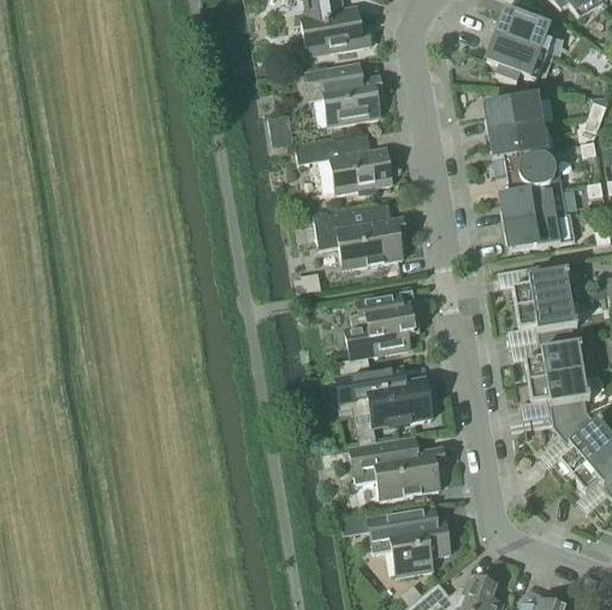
[(343,9),(342,0),(301,0),(304,1),(307,16),(302,16),(308,55),(370,46),(368,28),(361,29),(357,6),(343,9)]
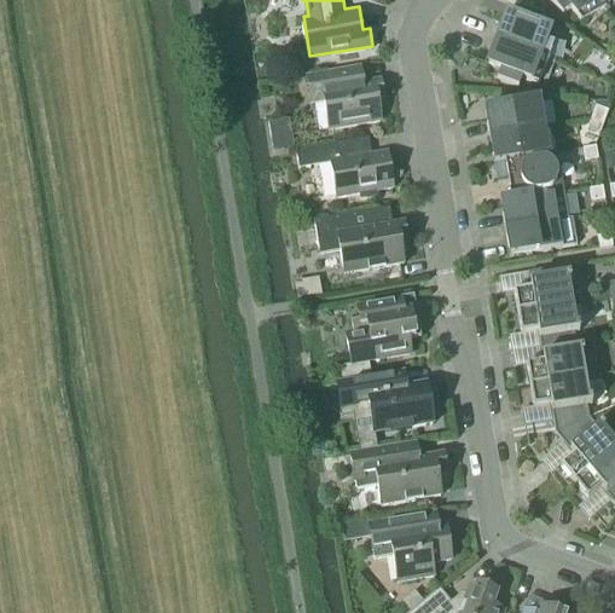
[(608,10),(610,9),(603,0),(553,0),(564,12),(573,5),(584,18),(605,6),(608,10)]
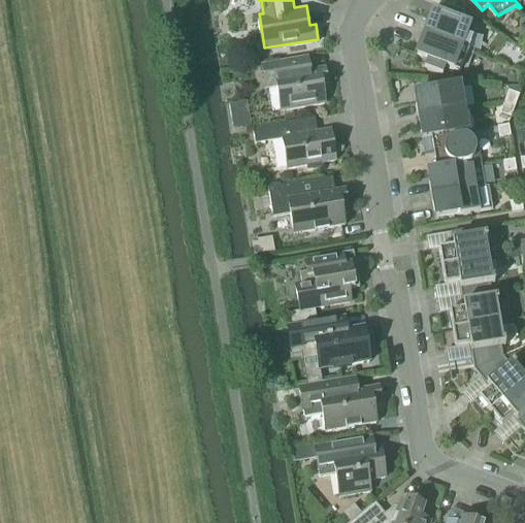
[(462,20),(465,11),(447,5),(444,13),(433,9),(426,31),(474,48),(476,46),(472,45),(477,25),(462,20)]
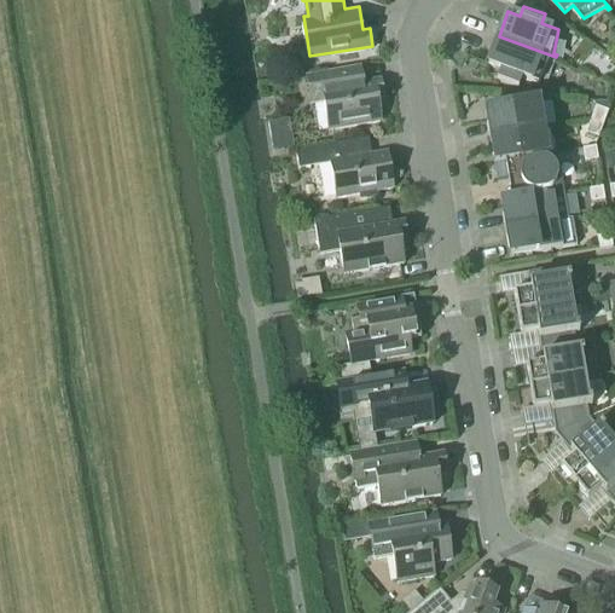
[(556,59),(556,57),(499,36),(489,62),(502,65),(498,75),(520,84),(523,73),(539,79),(552,58),(556,59)]
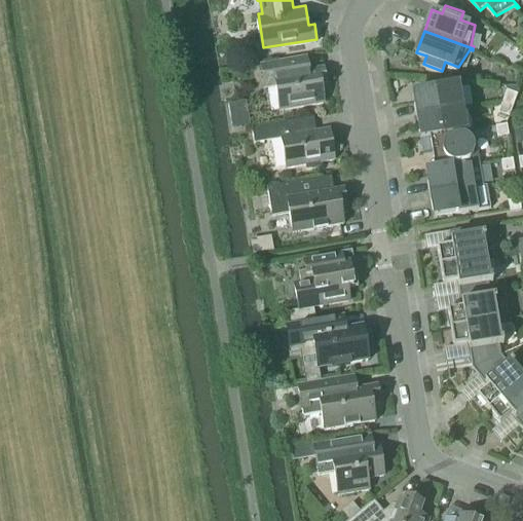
[(324,65),(309,67),(307,53),(262,61),(264,76),(266,87),(277,85),(282,107),(325,100),(324,95),(326,92),(326,90),(326,88),(325,87),(322,85),(322,81),(327,80),(324,65)]
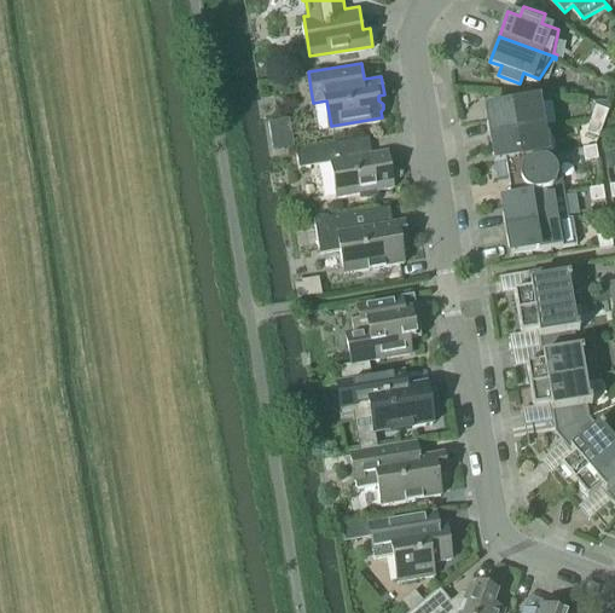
[(539,99),(487,107),(492,134),(543,125),(539,99)]
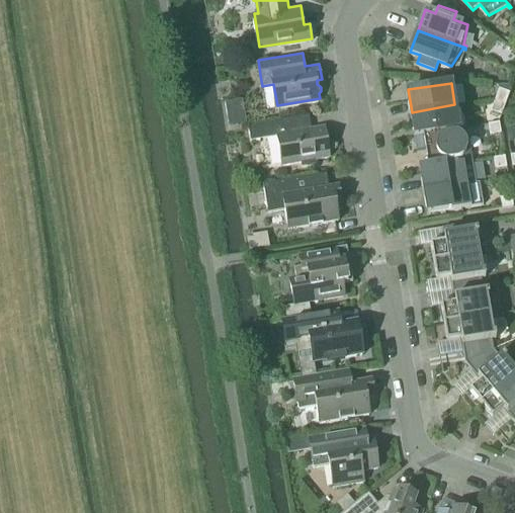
[(506,100),(511,89),(500,85),(496,97),(497,97),(506,100)]
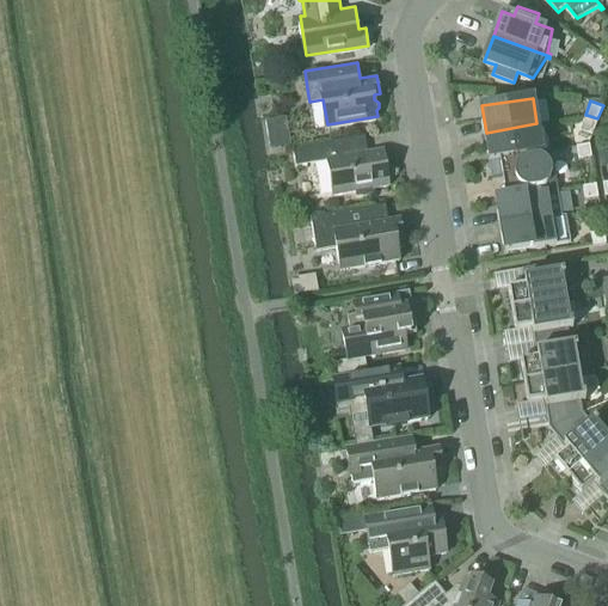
[(594,132),(597,118),(587,115),(585,115),(581,127),(594,132)]
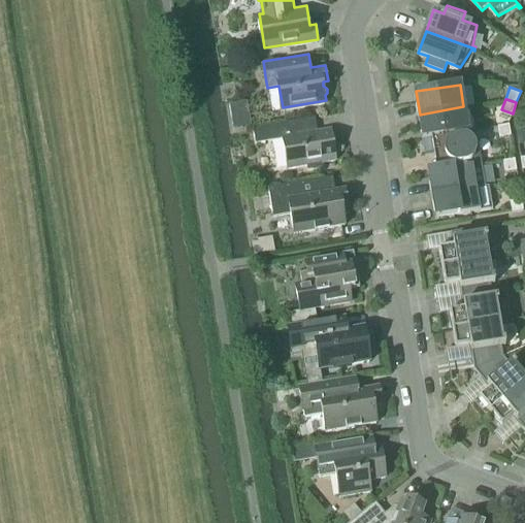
[(463,106),(420,115),(423,136),(467,129),(467,128),(463,106)]
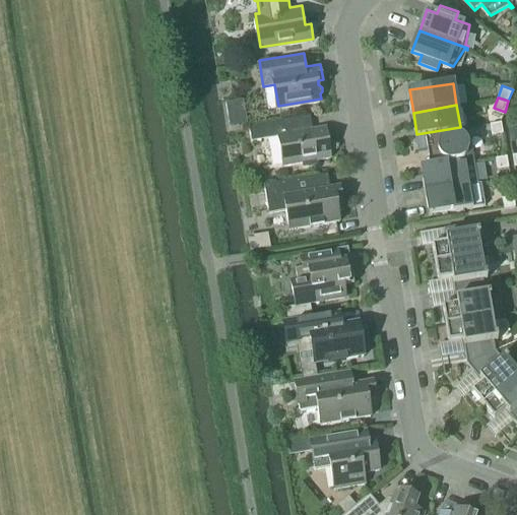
[(284,118),(250,123),(252,138),(279,134),(284,163),(304,159),(305,164),(319,162),(318,157),(331,155),(326,125),(286,131),(284,118)]
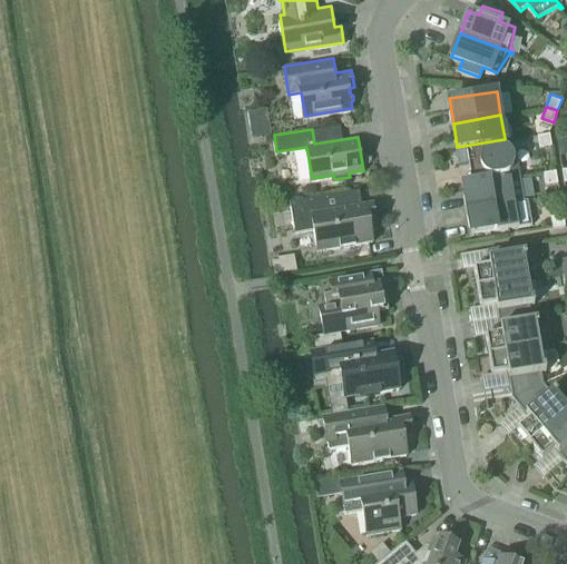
[(551,132),(539,134),(541,146),(553,145),(554,145),(551,132)]
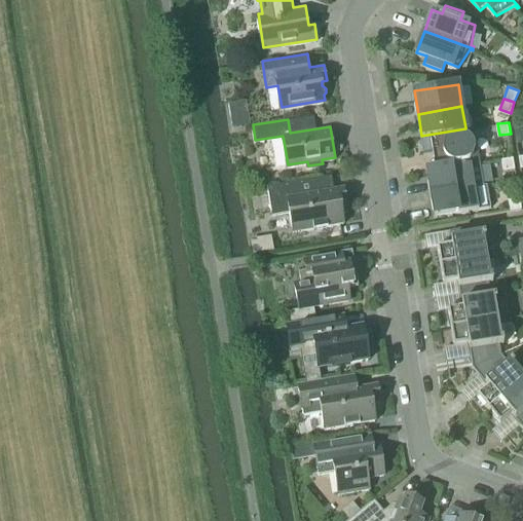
[(465,128),(421,136),(423,149),(433,148),(436,148),(437,154),(434,154),(434,156),(432,156),(433,161),(434,168),(433,168),(434,169),(472,162),(482,160),(476,126),(469,128),(465,128)]
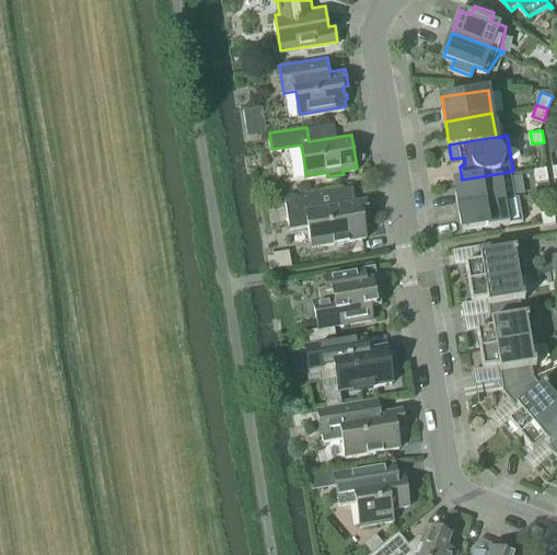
[(547,166),(536,169),(537,181),(549,178),(548,166),(547,166)]
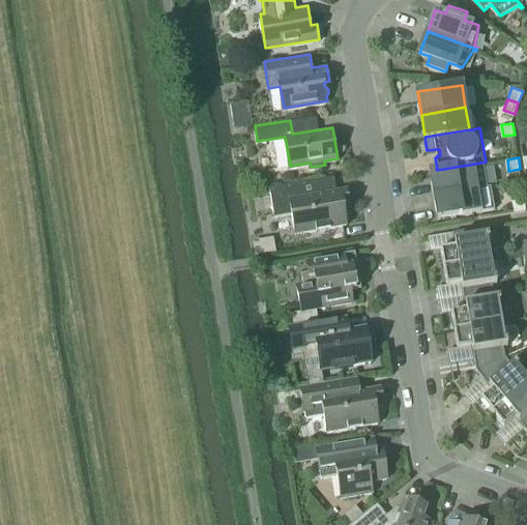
[(437,170),(431,171),(434,193),(489,183),(486,164),(486,162),(475,164),(437,170)]
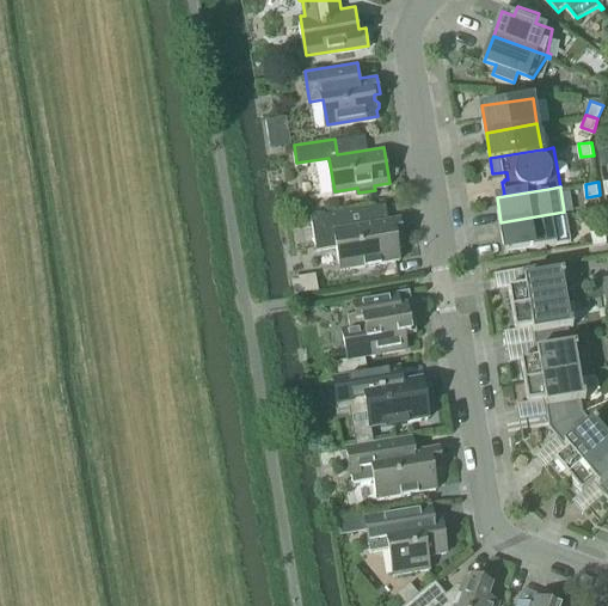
[(376,203),(312,214),(317,248),(337,244),(342,268),(400,257),(397,237),(404,236),(400,216),(379,220),(376,203)]
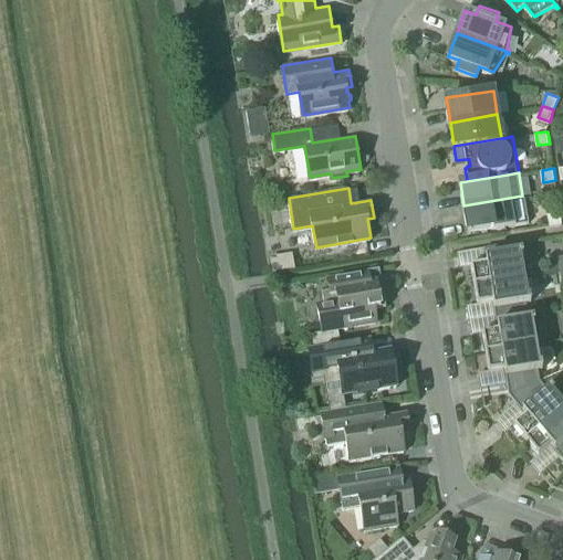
[(522,196),(464,205),(468,230),(468,231),(500,226),(517,223),(530,222),(525,198),(522,198),(522,196)]
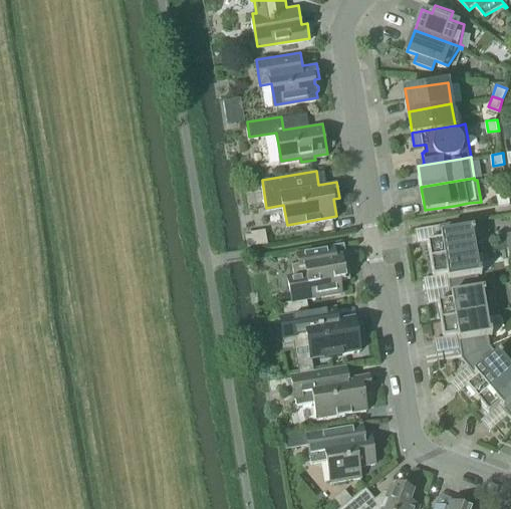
[(508,192),(498,193),(500,204),(510,202),(510,197),(509,192),(508,192)]
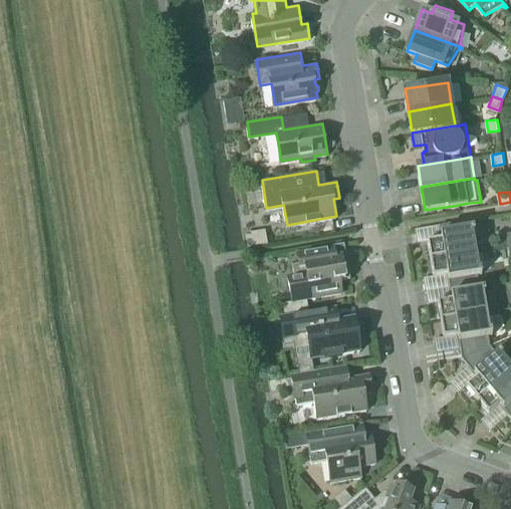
[(474,225),(470,225),(469,218),(440,223),(442,237),(428,239),(431,256),(477,249),(473,230),(475,230),(474,225)]
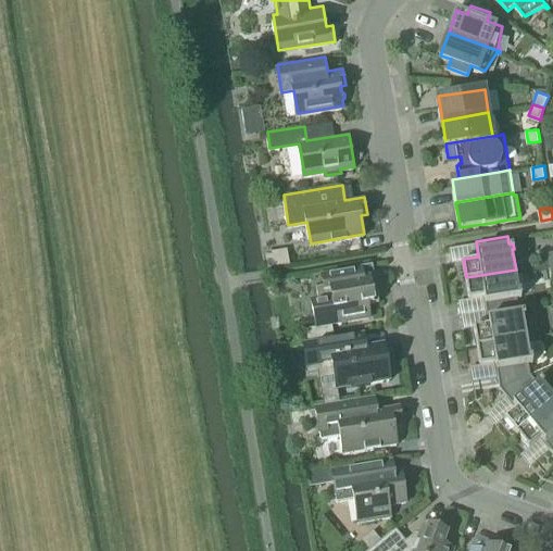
[(371,276),(363,277),(361,263),(322,271),(324,285),(316,286),(318,298),(312,299),(317,326),(371,316),(368,303),(379,302),(378,292),(373,289),(371,276)]
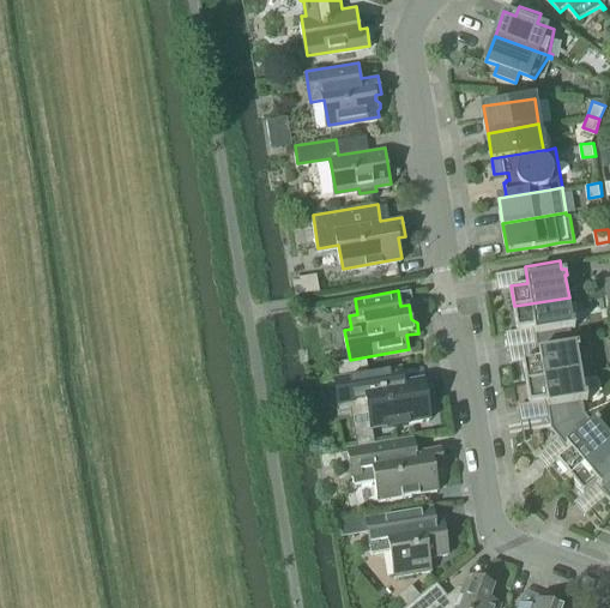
[(574,319),(573,319),(569,298),(514,306),(518,327),(535,324),(537,341),(573,335),(571,325),(575,324),(574,319)]
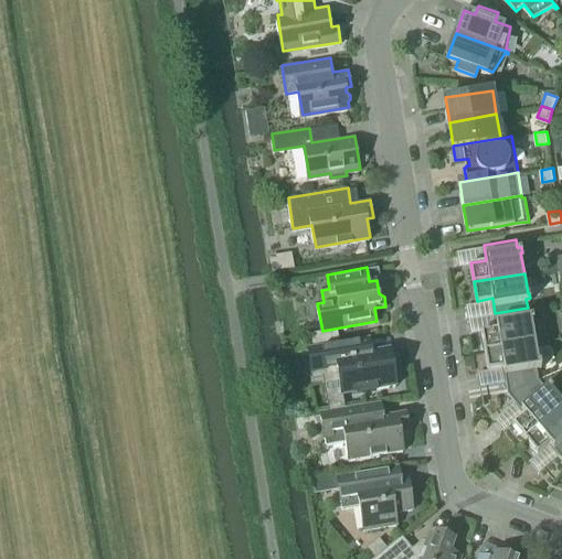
[(533,315),(529,316),(528,308),(495,313),(497,329),(483,331),(486,350),(536,342),(532,321),(534,321),(533,315)]
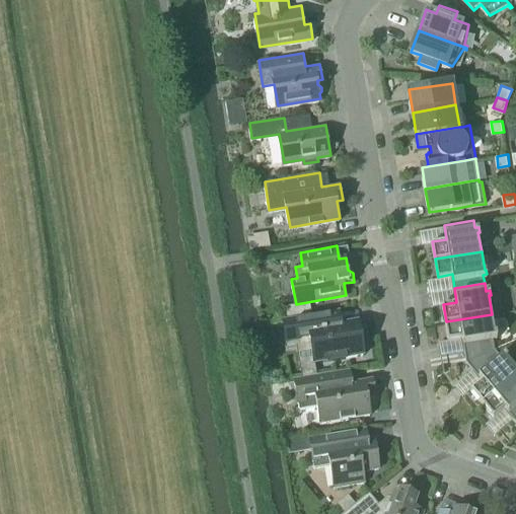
[(359,319),(342,322),(340,308),(283,318),(286,334),(288,347),(310,343),(314,362),(365,353),(359,319)]
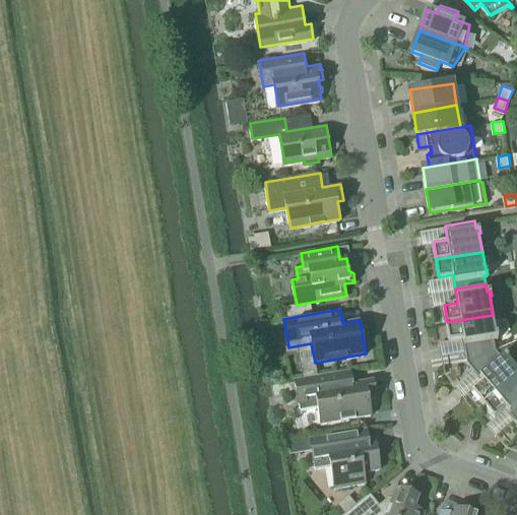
[(498,333),(496,333),(493,315),(447,322),(450,340),(463,337),(467,360),(468,362),(497,348),(495,338),(499,338),(498,333)]
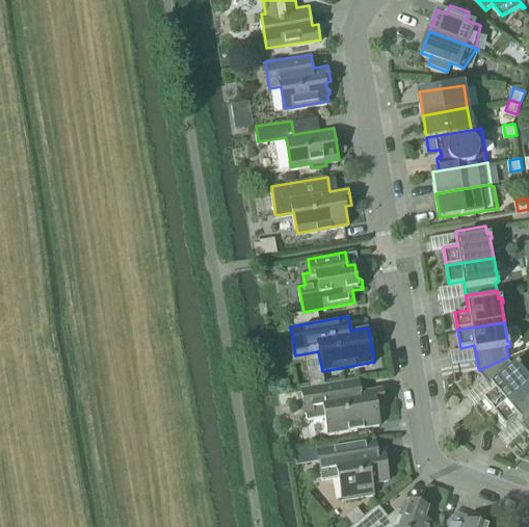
[(518,362),(514,365),(508,357),(479,370),(495,389),(483,398),(495,413),(528,385),(528,377),(520,366),(521,365),(518,362)]
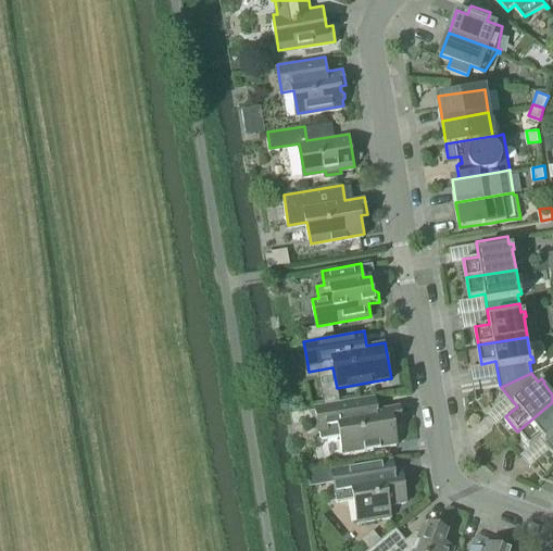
[(400,405),(377,410),(374,395),(315,405),(322,438),(340,435),(343,453),(398,443),(394,425),(403,424),(400,405)]
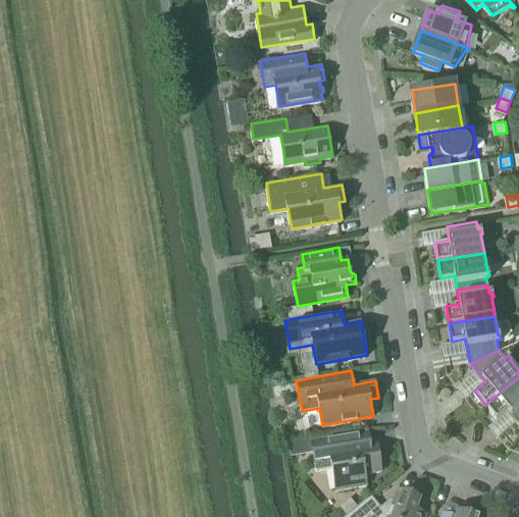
[(518,377),(485,405),(497,419),(508,410),(518,422),(518,377)]
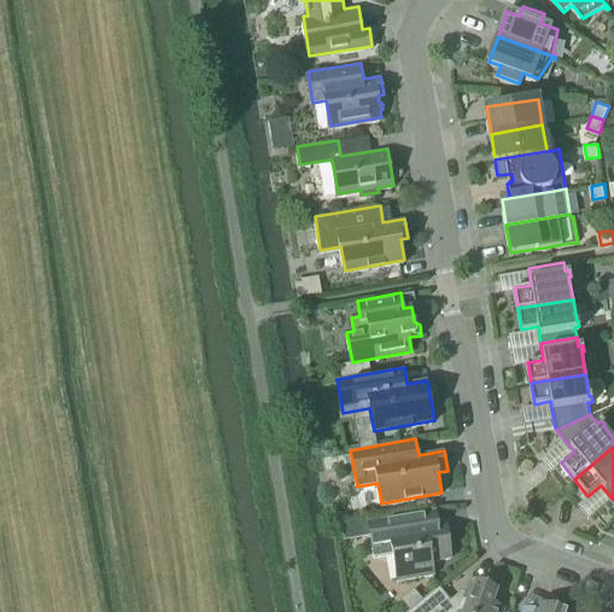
[(446,522),(438,524),(436,508),(363,522),(366,537),(372,536),(375,555),(393,552),(398,580),(434,572),(432,559),(452,555),(446,522)]
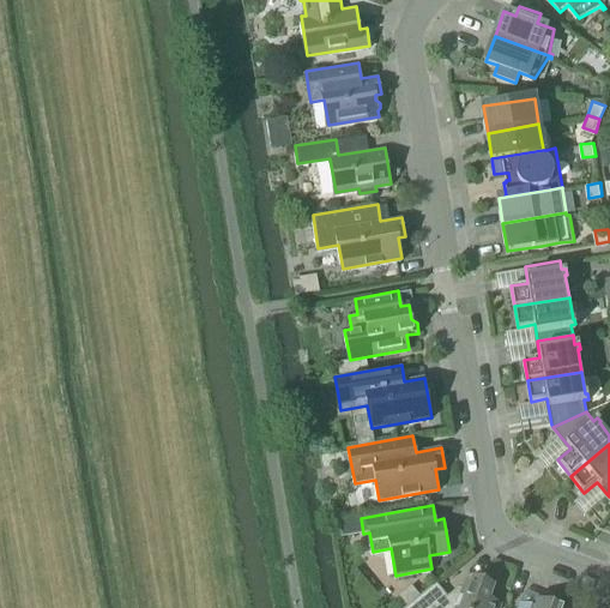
[(499,607),(501,602),(489,599),(494,585),(490,584),(489,581),(488,578),(485,577),(481,577),(479,577),(477,579),(473,577),(471,584),(466,582),(461,594),(454,590),(450,595),(438,579),(402,607),(499,607)]
